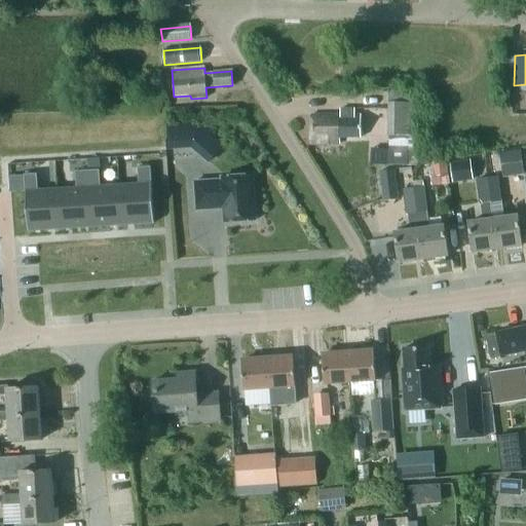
[(388,91),(388,103),(413,103),(413,92),(388,91)]
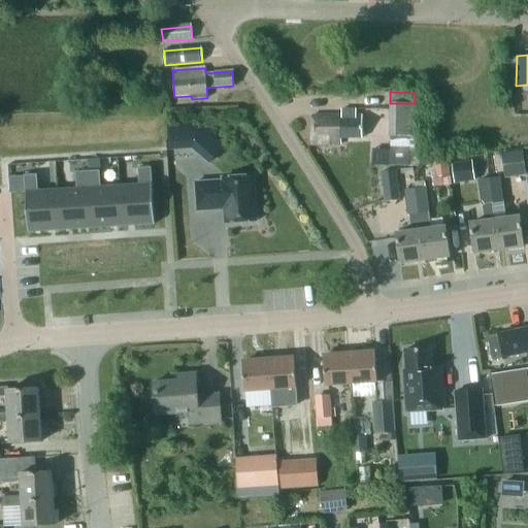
[(390,136),(415,136),(415,103),(390,103),(390,136)]
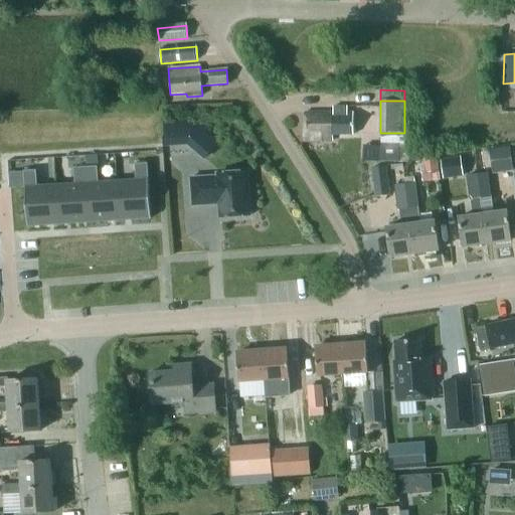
[(353,135),(353,113),(347,113),(347,108),(333,107),(333,113),(304,113),(304,141),(332,141),(332,135),(353,135)]
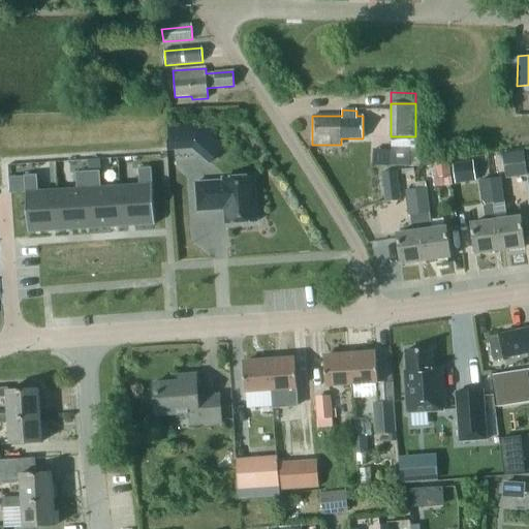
[(200,127),(194,147),(211,161),(223,147),(200,127)]
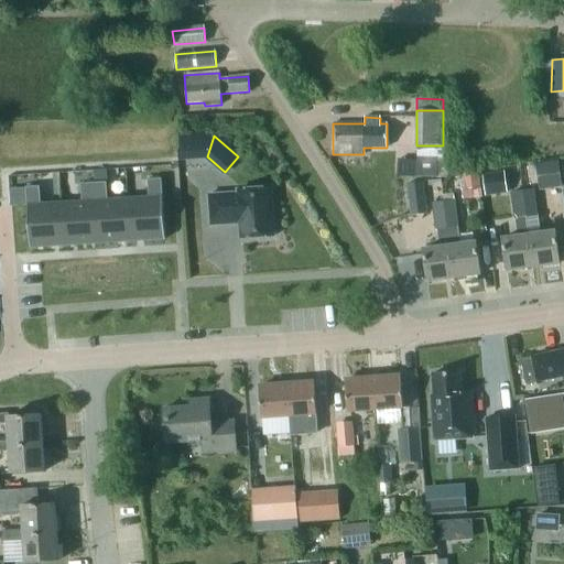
[(535,162),(540,191),(562,187),(557,159),(535,162)]
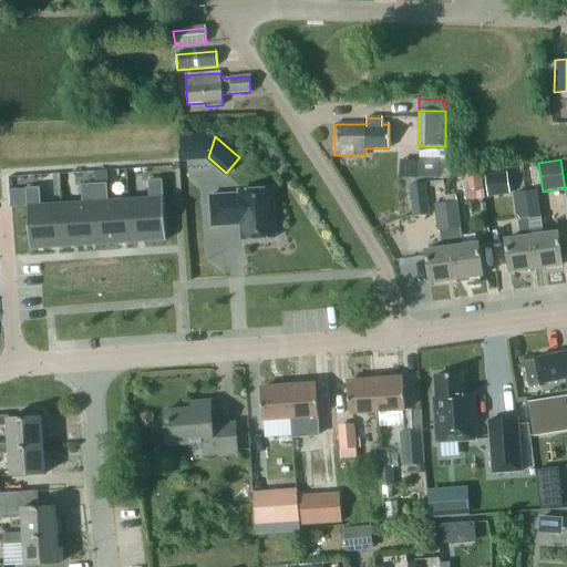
[(464,191),(465,200),(485,198),(484,188),(482,189),(480,171),(464,172),(466,191),(464,191)]
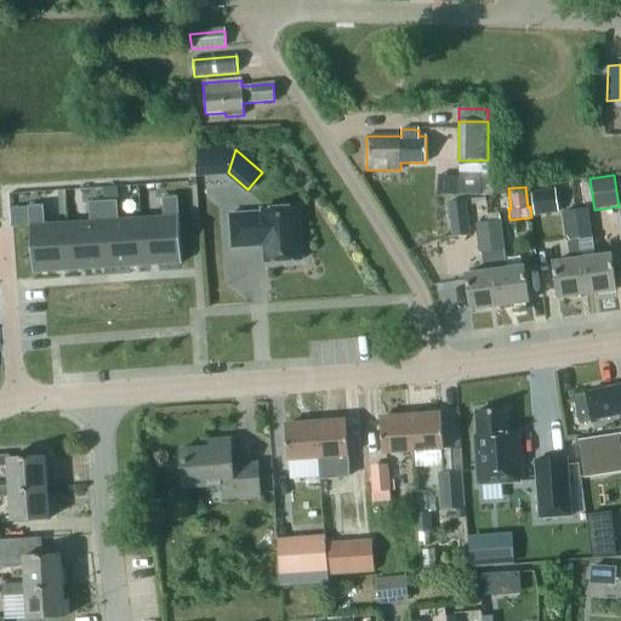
[(533,206),(557,204),(556,189),(531,192),(533,206)]
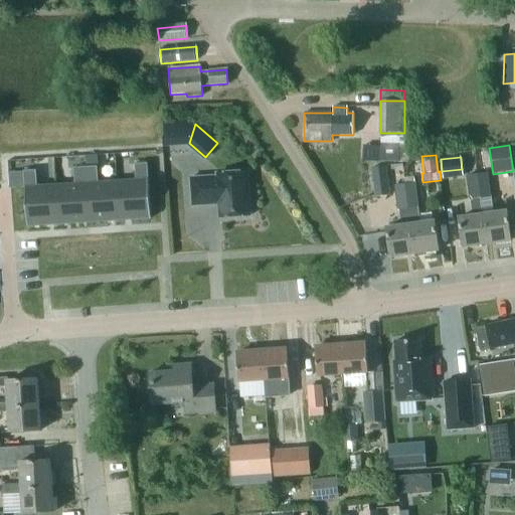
[(151,218),(147,163),(135,164),(136,180),(117,181),(119,220),(151,218)]
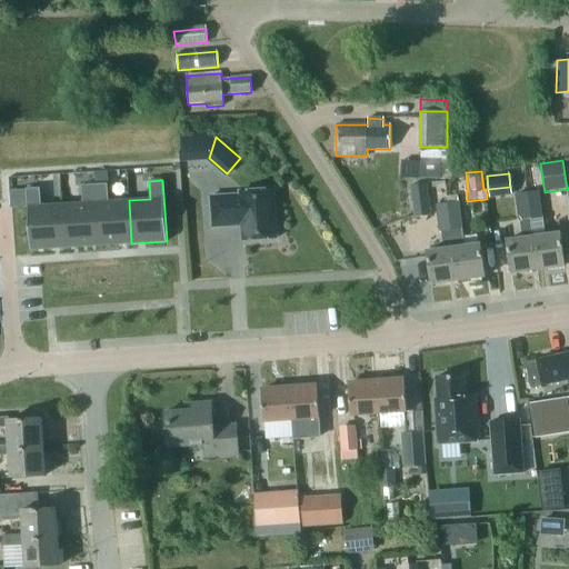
[(108,201),(107,183),(95,185),(98,246),(131,243),(129,200),(108,201)]
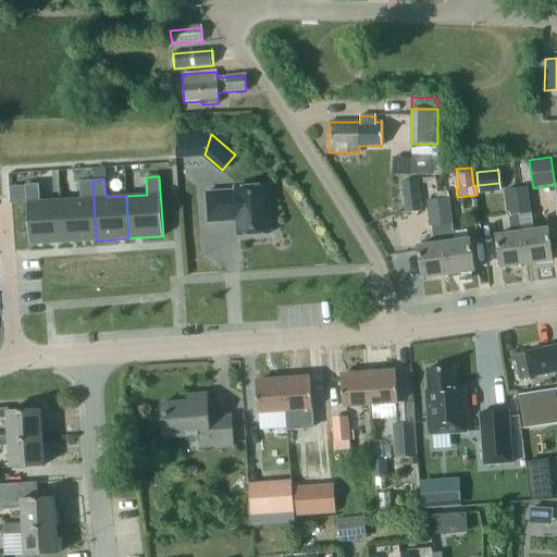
[(81,199),(60,200),(63,243),(96,240),(93,181),(79,182),(81,199)]
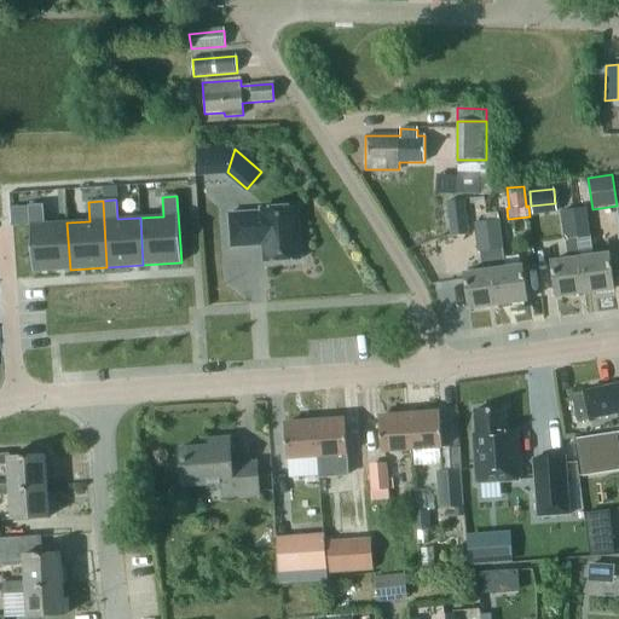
[(445,202),(449,237),(467,236),(463,201),(445,202)]
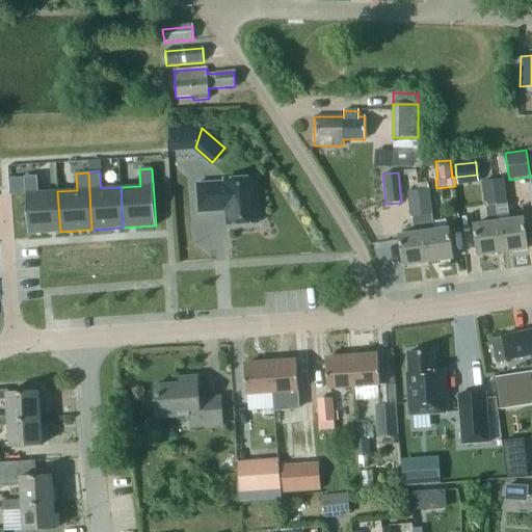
[(28,234),(60,232),(57,191),(38,192),(37,176),(24,177),(28,234)]
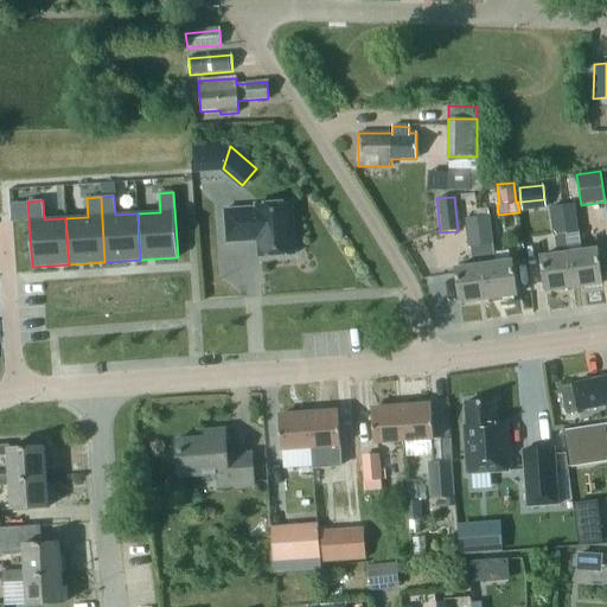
[(292,203),(255,205),(255,209),(224,210),(225,243),(257,241),(259,257),(294,255),(292,203)]
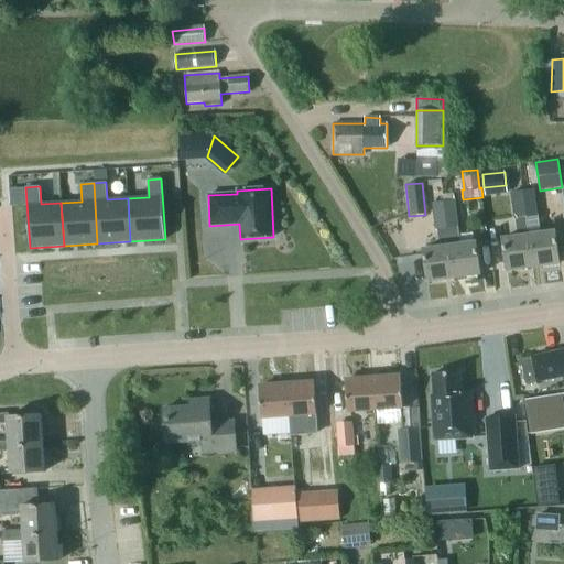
[(539,234),(533,190),(522,192),(533,268),(560,264),(555,231),(539,234)]
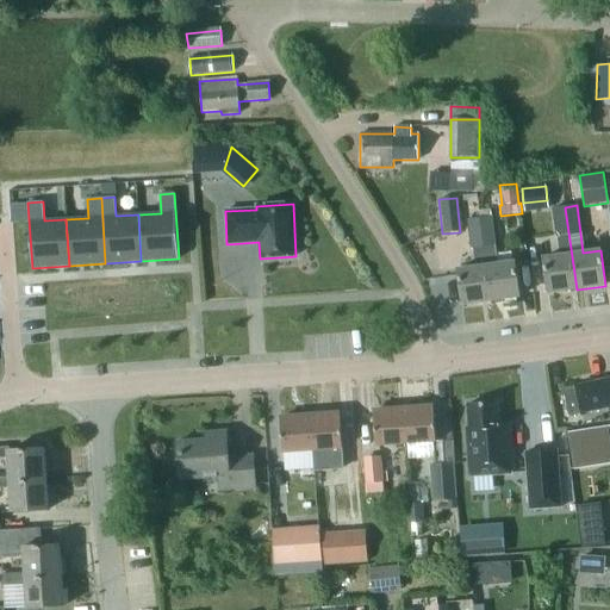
[(565,207),(553,209),(560,256),(543,259),(548,293),(577,290),(565,207)]
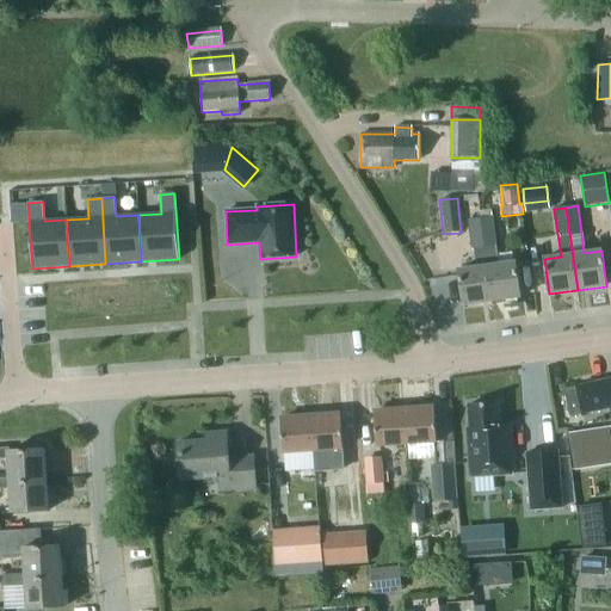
[(481,218),(492,302),(520,297),(516,263),(499,265),(493,217),(481,218)]
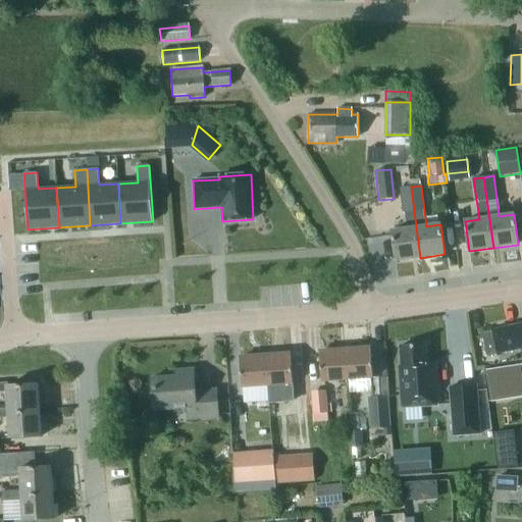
[(407,228),(392,230),(396,261),(420,258),(411,187),(400,189),(404,213),(405,212),(407,228)]
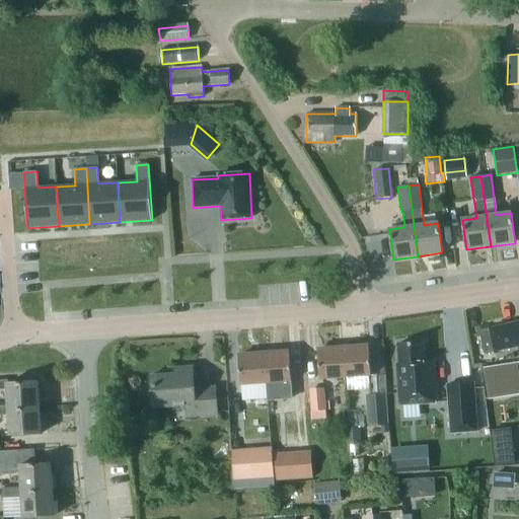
[(518,321),(490,328),(490,329),(479,331),(484,354),(494,352),(518,347),(518,321)]
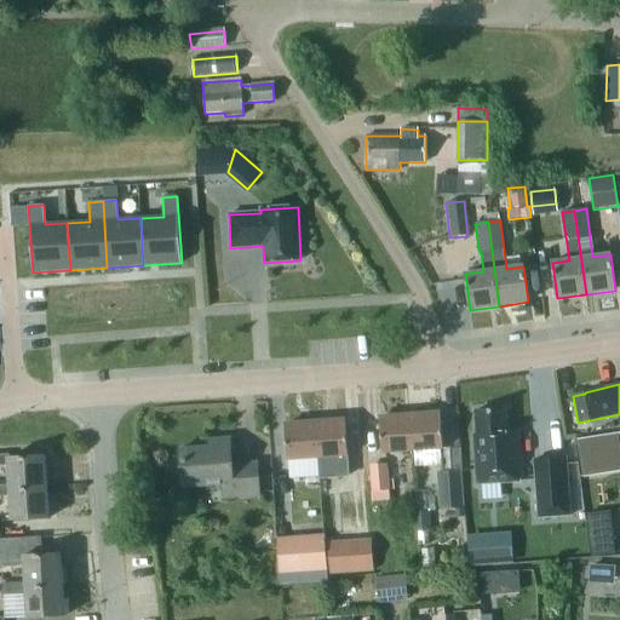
[(476,436),(474,436),(477,484),(521,481),(517,434),(507,434),(505,409),(475,412),(476,436)]
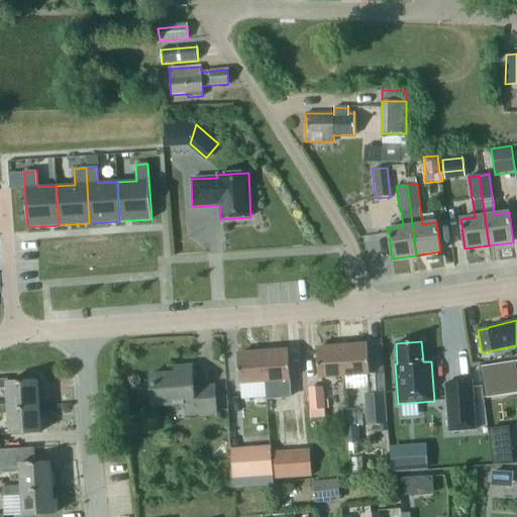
[(343,377),(368,375),(370,375),(367,345),(341,347),(343,377)]
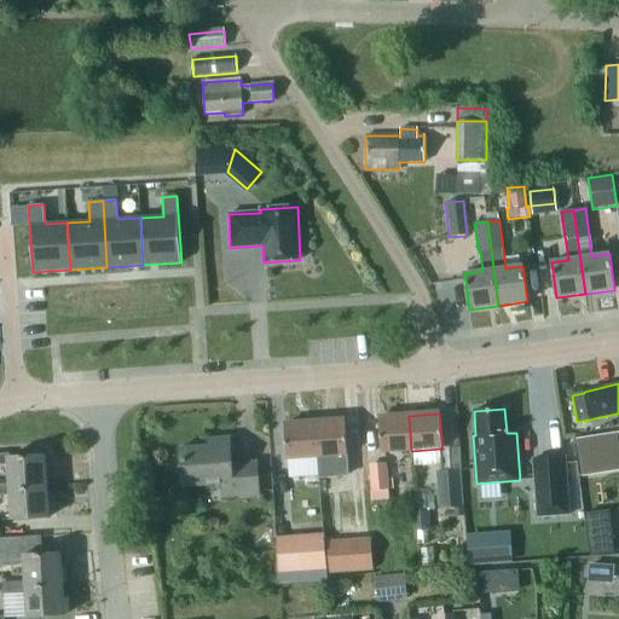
[(381,452),(411,451),(409,416),(379,417),(381,452)]
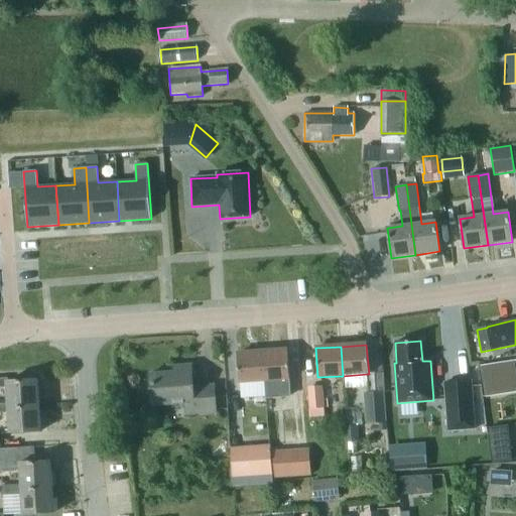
[(287,350),(262,352),(264,381),(289,379),(287,350)]
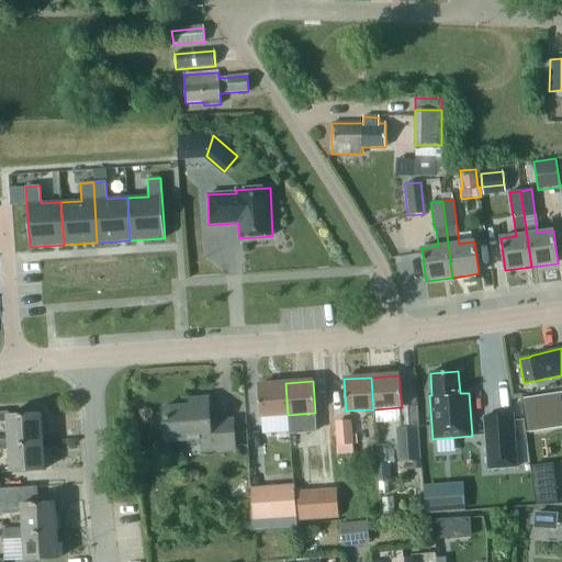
[(288,415),(285,383),(258,385),(260,417),(288,415)]
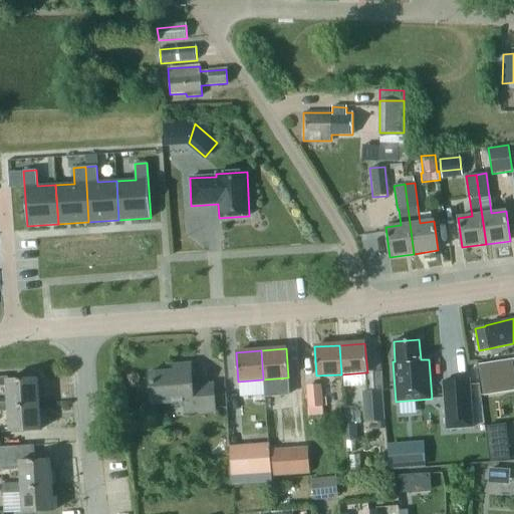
[(513,370),(512,360),(479,365),(483,397),(513,391),(513,370)]
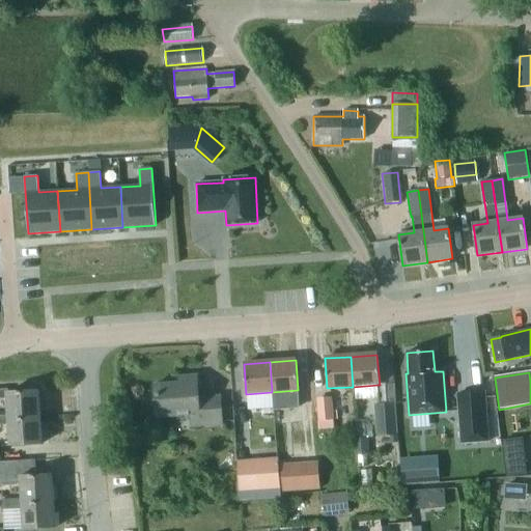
[(189,416),(190,427),(222,425),(220,396),(198,398),(196,375),(177,378),(178,383),(154,385),(156,418),(189,416)]
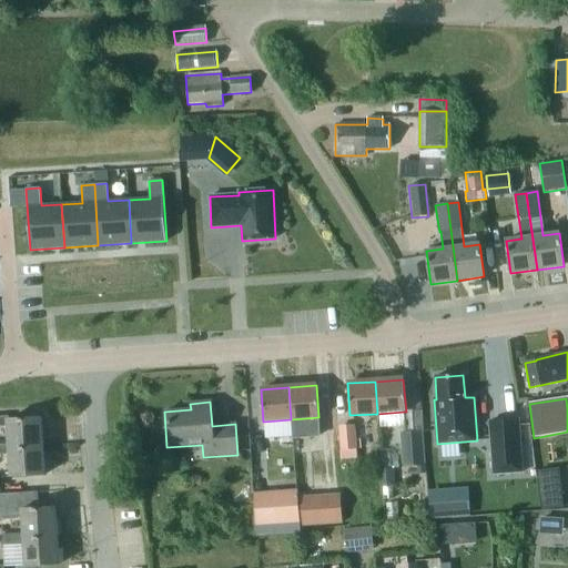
[(43,448),(42,444),(41,418),(8,421),(8,417),(0,417),(0,427),(7,427),(8,445),(9,450),(43,448)]
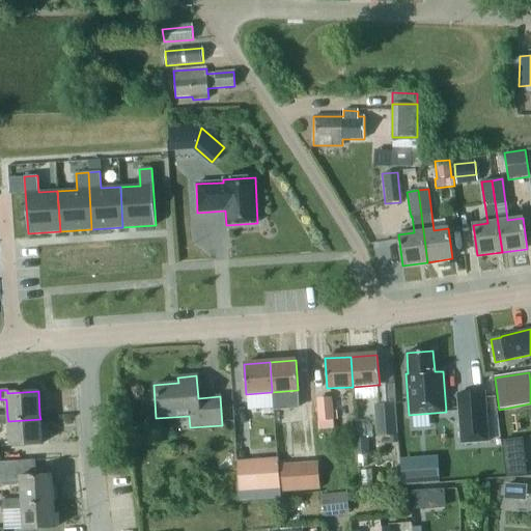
[(486,392),(460,394),(464,444),(491,442),(486,392)]
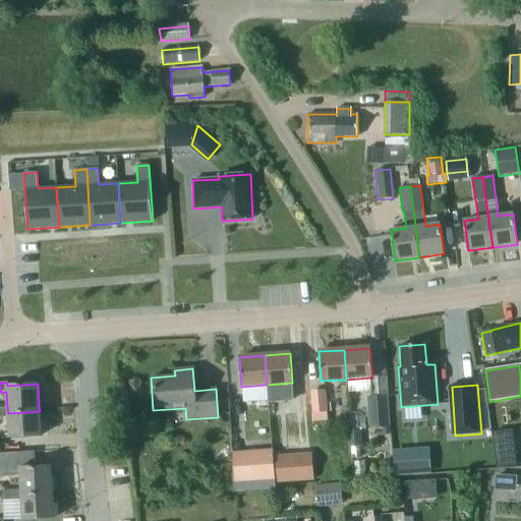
[(310,391),(312,421),(327,420),(325,390),(310,391)]
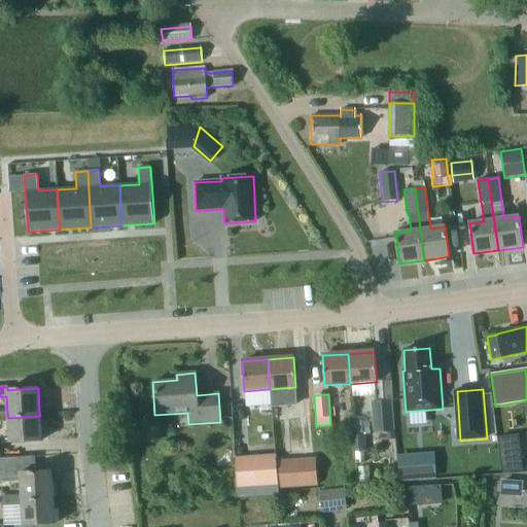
[(294,397),(295,423),(310,422),(308,396),(294,397)]
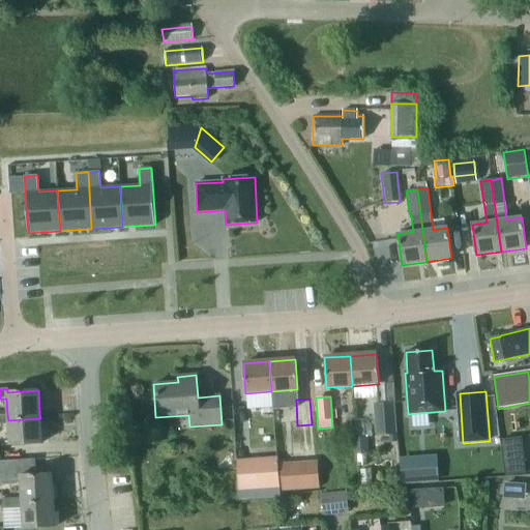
[(396,434),(393,403),(377,404),(380,435),(396,434)]
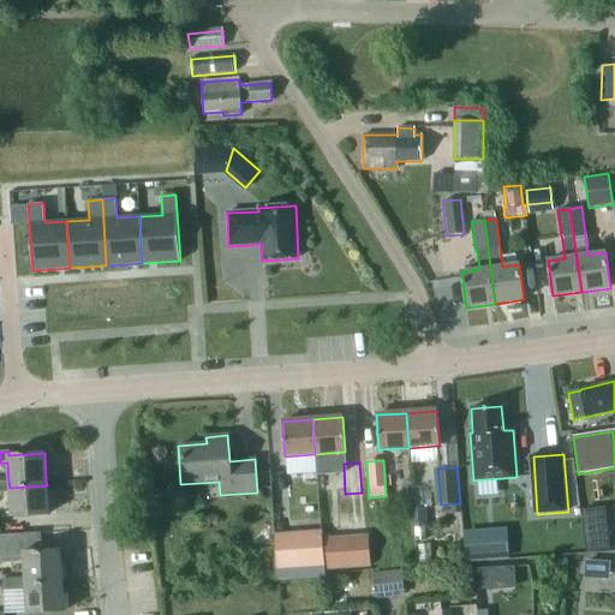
[(48,514),(47,485),(10,488),(9,482),(0,482),(0,493),(10,493),(11,517),(48,514)]
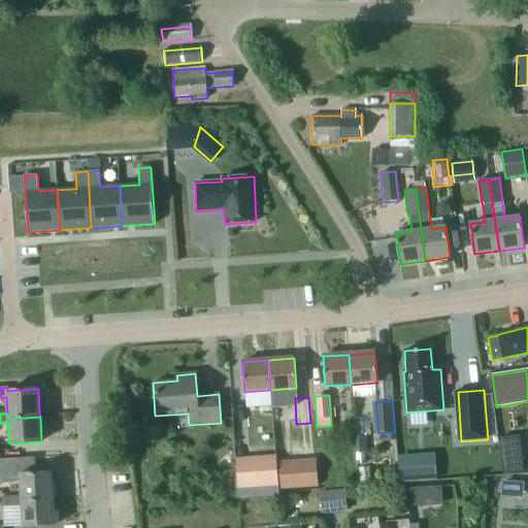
[(364,452),(363,435),(355,435),(356,452),(364,452)]
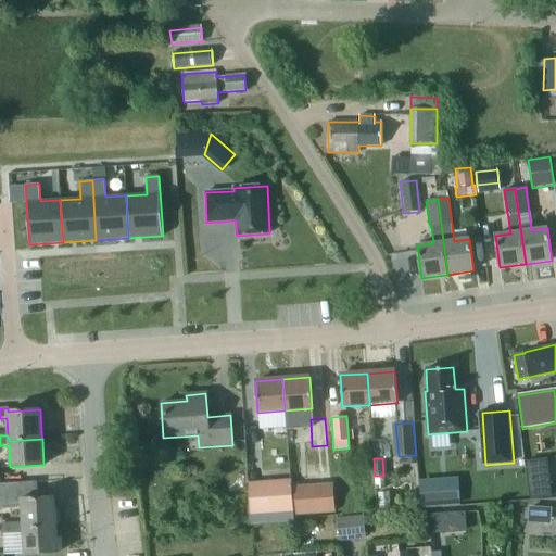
[(0,507),(20,506),(21,522),(22,527),(57,525),(54,496),(41,497),(40,482),(0,483),(0,507)]
